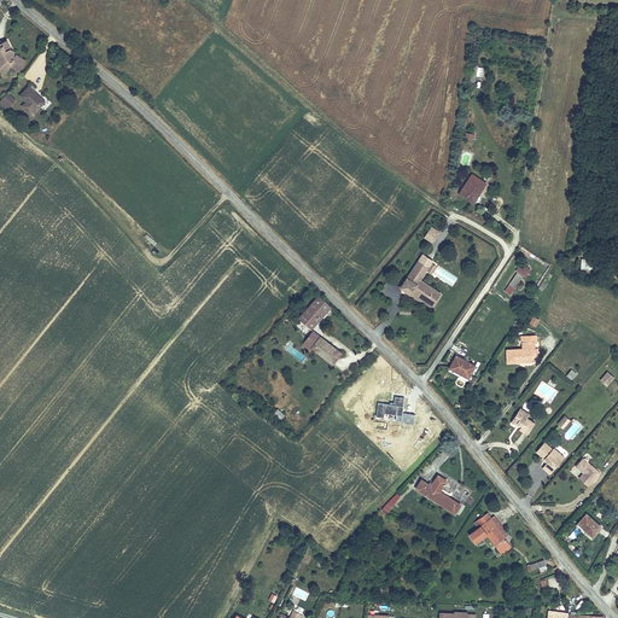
[(0,62),(3,68),(9,71),(10,68),(19,74),(25,63),(17,57),(16,59),(13,57),(13,56),(13,54),(13,53),(11,52),(9,52),(6,54),(1,46),(0,46),(0,56),(3,59),(0,60),(0,62)]
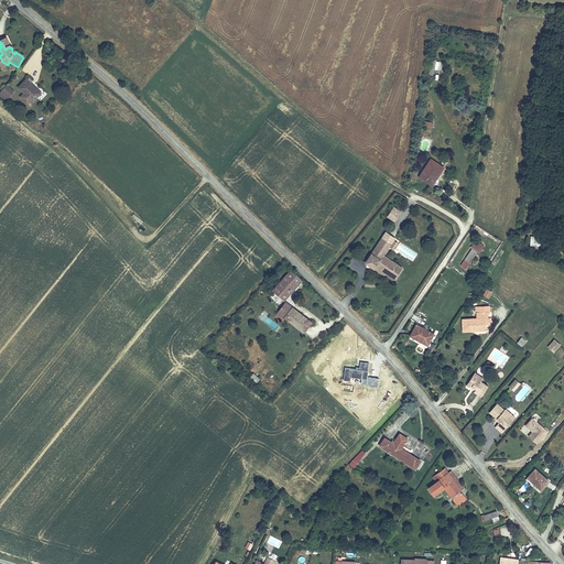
[(42,94),(26,78),(25,80),(24,79),(21,82),(23,83),(19,87),(33,101),(42,94)]
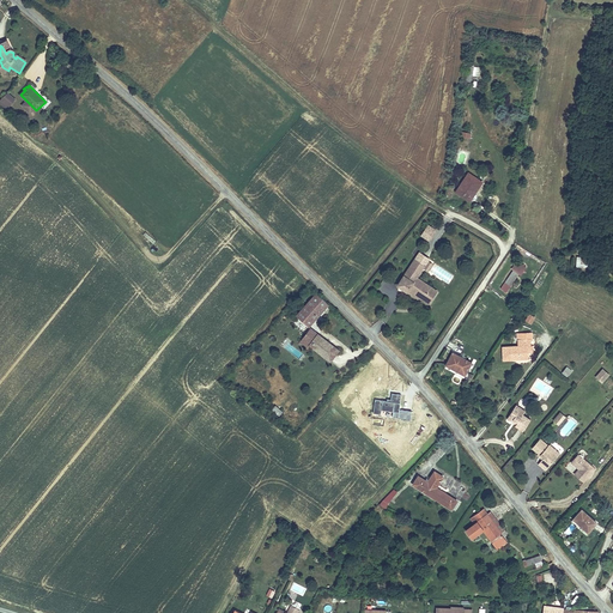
[(14,102),(7,93),(1,99),(11,107),(14,102)]
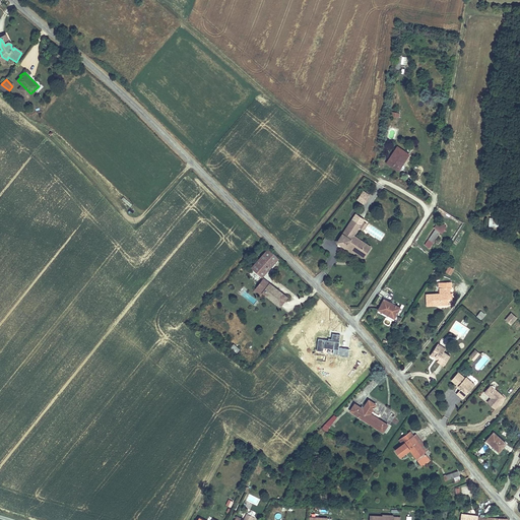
[(408,154),(398,148),(388,164),(398,171),(408,154)]
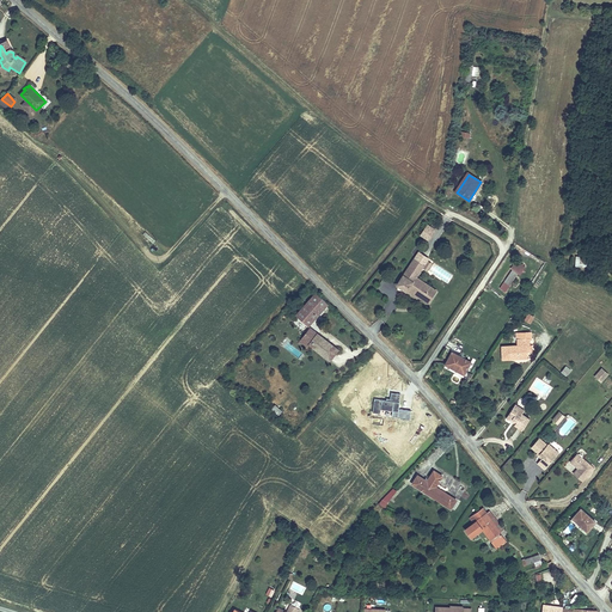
[(420,236),(428,242),(436,230),(427,224),(420,236)]
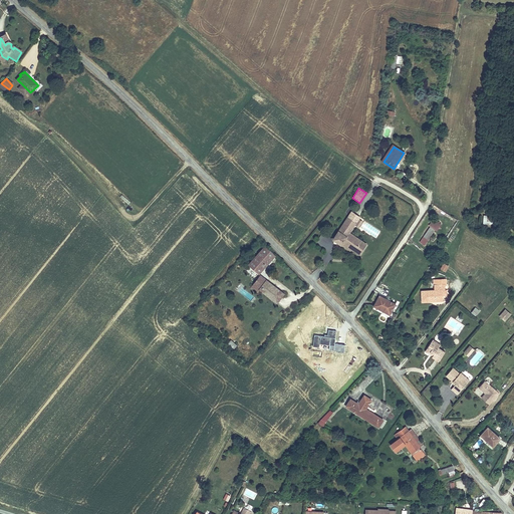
[(359,218),(351,213),(349,217),(356,222),(358,220),(359,218)]
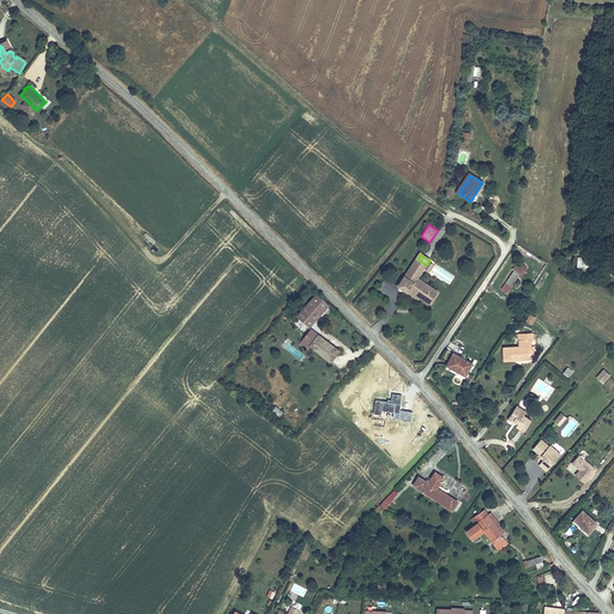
[(577,268),(590,269),(590,258),(577,258),(577,268)]
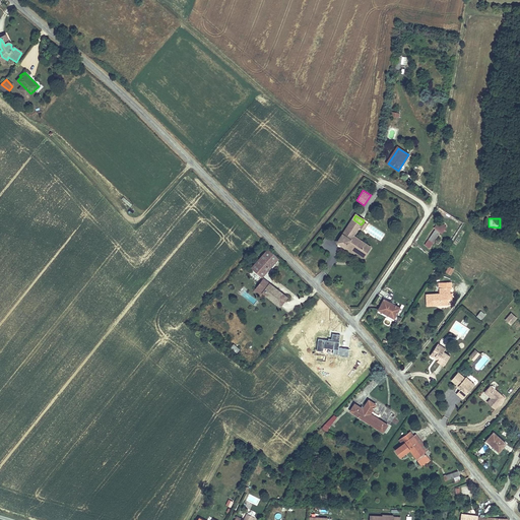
[(353,219),(337,243),(345,249),(346,247),(364,258),(370,250),(364,247),(366,245),(353,237),(359,228),(361,225),(365,228),(367,224),(363,222),(361,224),(353,219)]
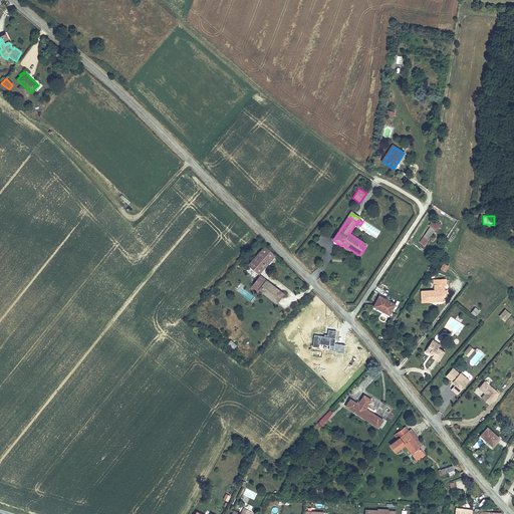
[(434,219),(430,225),(431,226),(436,229),(437,230),(441,223),(434,219)]
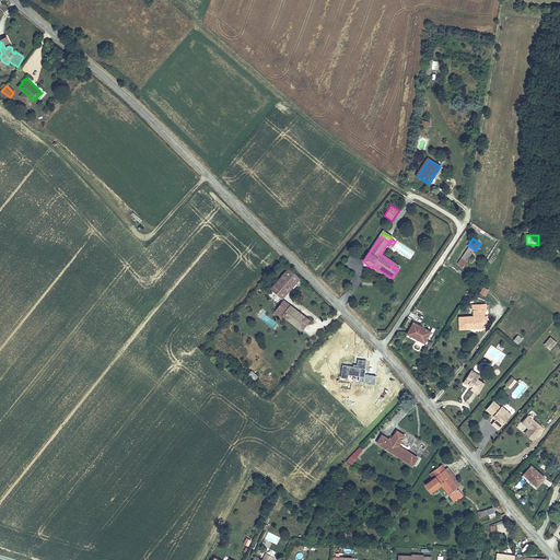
[(475,249),(469,246),(458,264),(463,267),(475,249)]
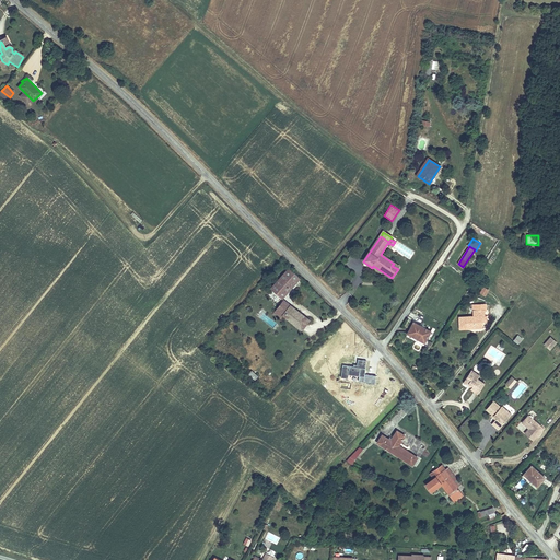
[(301,279),(290,268),(283,275),(295,286),(301,279)]
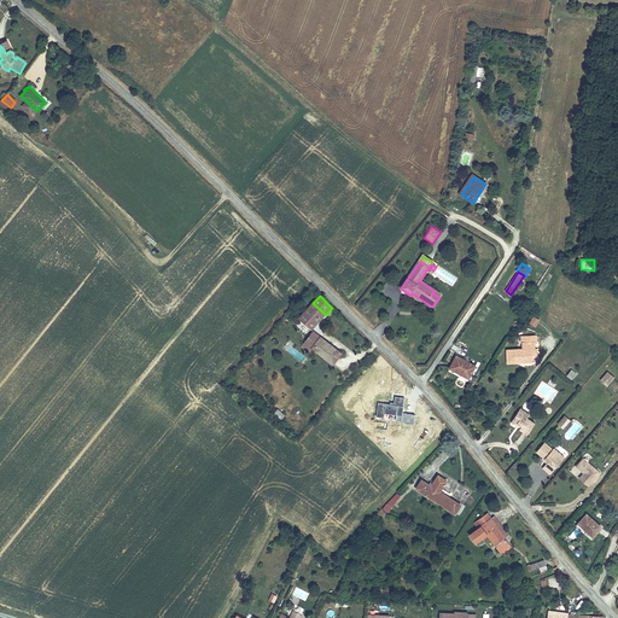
[(326,315),(313,303),(297,319),(310,331),(326,315)]
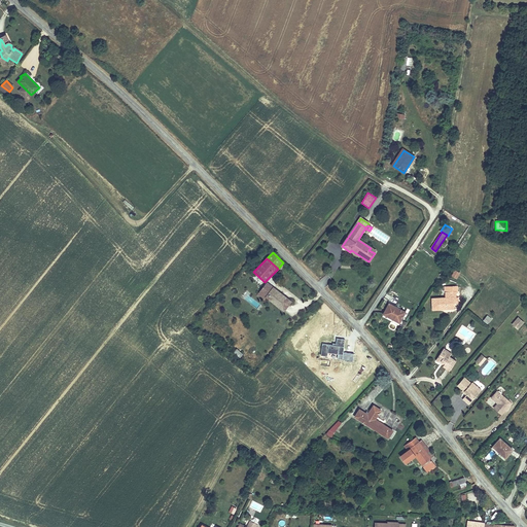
[(455,270),(452,277),(457,279),(460,273),(455,270)]
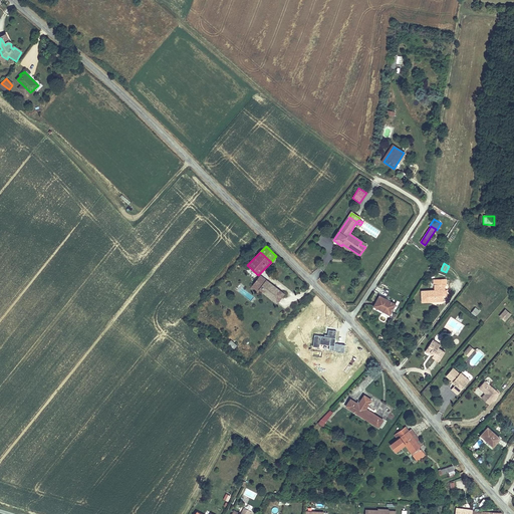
[(262,284),(265,280),(260,276),(257,279),(262,284)]
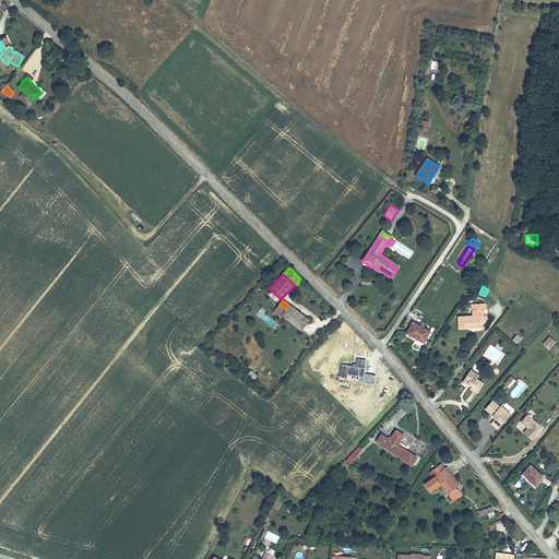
[(285,318),(293,308),(288,305),(285,309),(280,304),(275,309),(282,314),(285,318)]
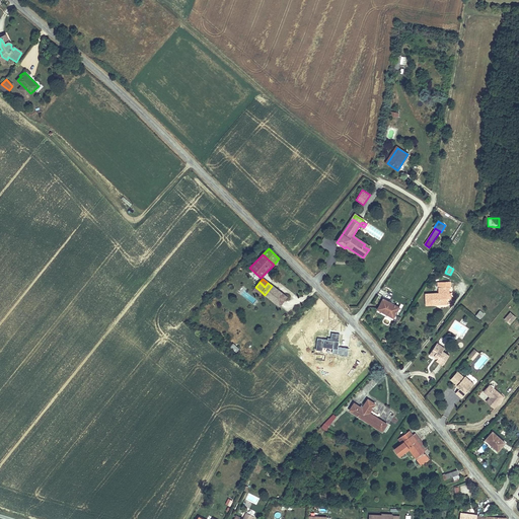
[(450,282),(437,282),(438,295),(426,295),(426,305),(448,304),(448,299),(448,294),(449,294),(449,288),(450,288),(450,282)]
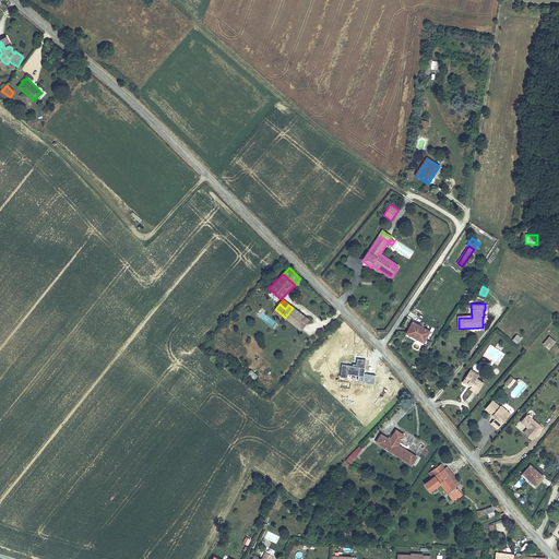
[(307,321),(293,308),(285,318),(299,330),(307,321)]
